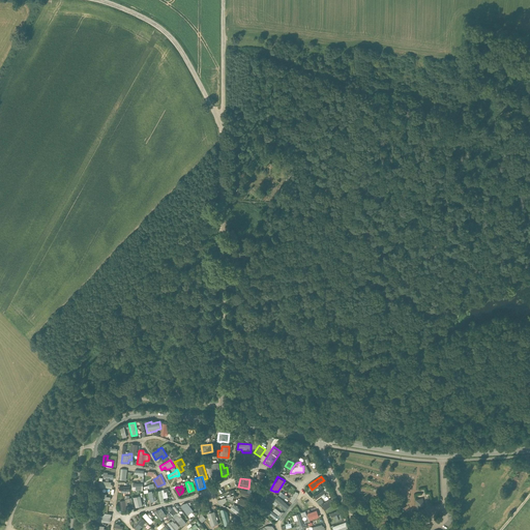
[(320,503),(326,490),(320,487),(316,498),(317,499),(316,501),(320,503)]
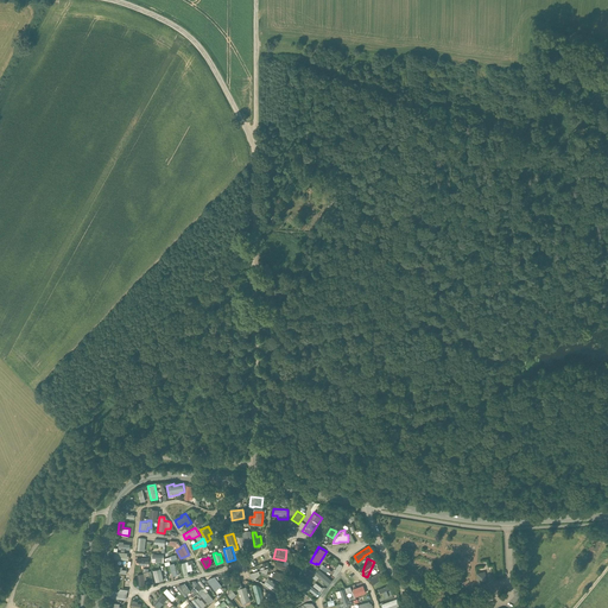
[(192,559),(181,563),(184,577),(189,576),(188,571),(192,570),(191,564),(194,563),(192,559)]
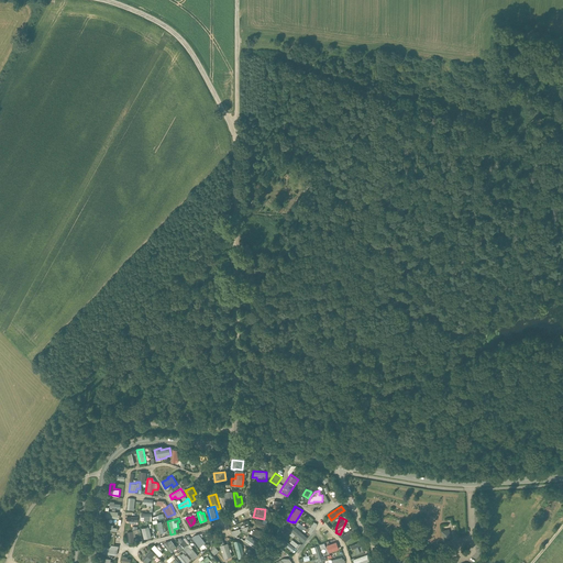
[(242,521),(242,525),(239,526),(241,532),(251,530),(247,519),(242,521)]
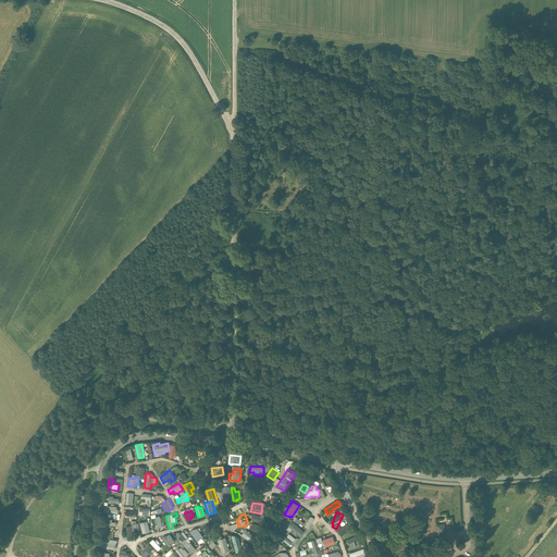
[(160,516),(156,517),(158,527),(164,525),(163,520),(161,520),(160,516)]
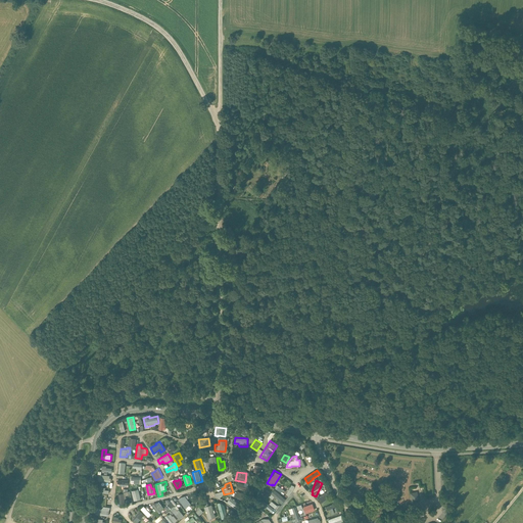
[(286,490),(277,484),(275,487),(282,492),(283,491),(284,493),(286,490)]
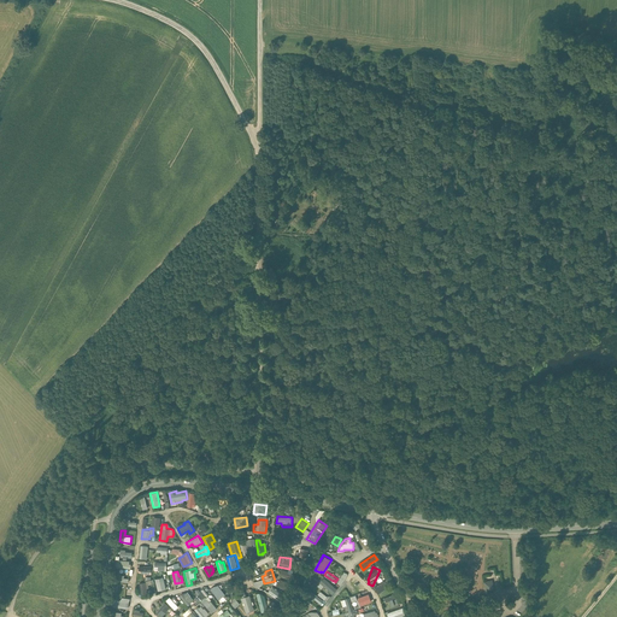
[(347,574),(344,571),(338,583),(340,585),(346,577),(347,574)]
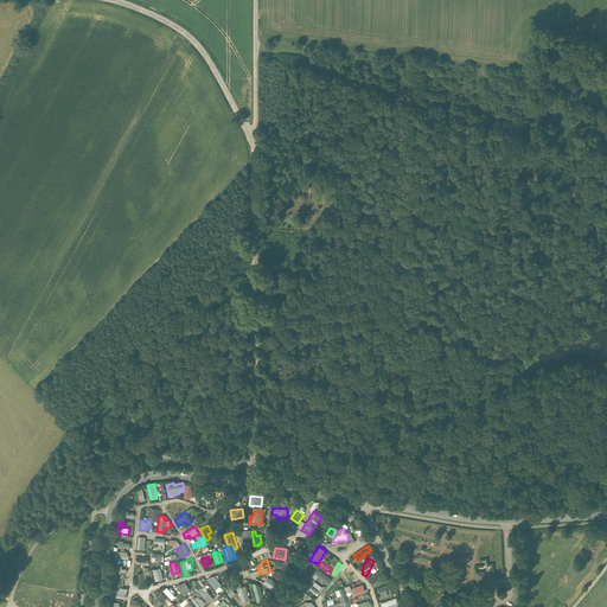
[(144,573),(138,573),(139,585),(149,582),(149,586),(154,585),(153,581),(154,581),(152,573),(151,569),(148,570),(148,567),(144,567),(142,572),(144,573)]
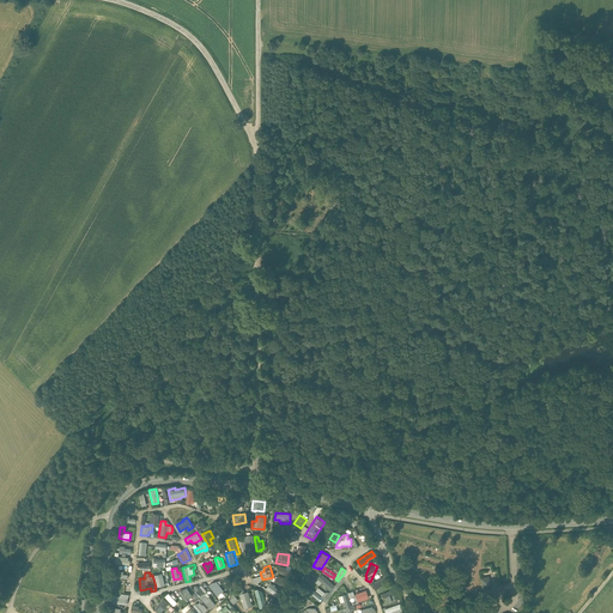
[(162,572),(153,575),(157,587),(165,584),(162,572)]
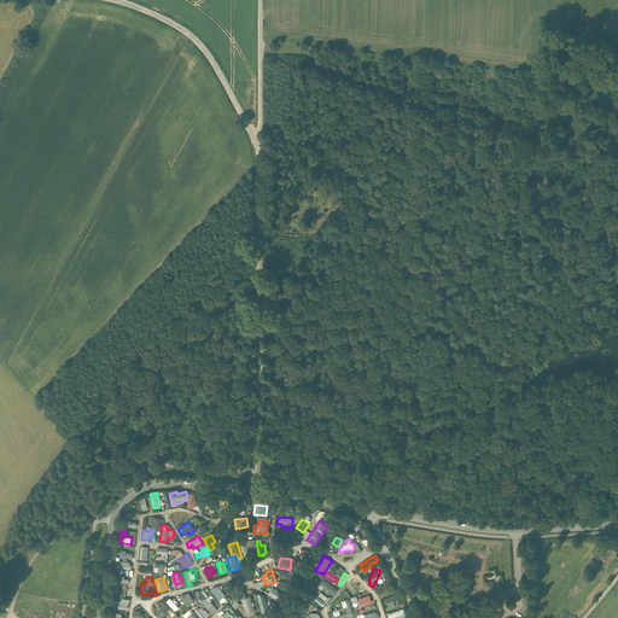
[(338,589),(325,578),(320,583),(321,583),(318,587),(321,589),(325,587),(333,594),(338,589)]
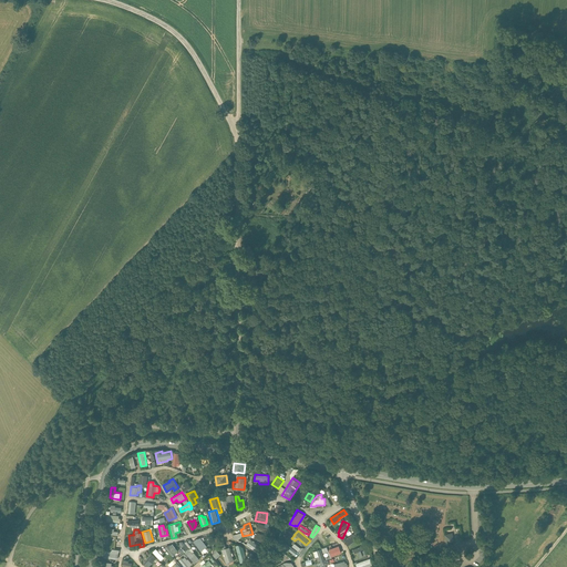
[(348,545),(358,538),(353,533),(344,539),(348,545)]
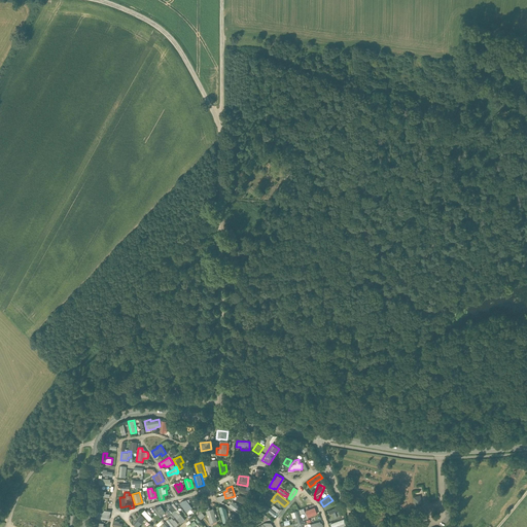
[(421,496),(413,497),(415,505),(422,504),(421,496)]
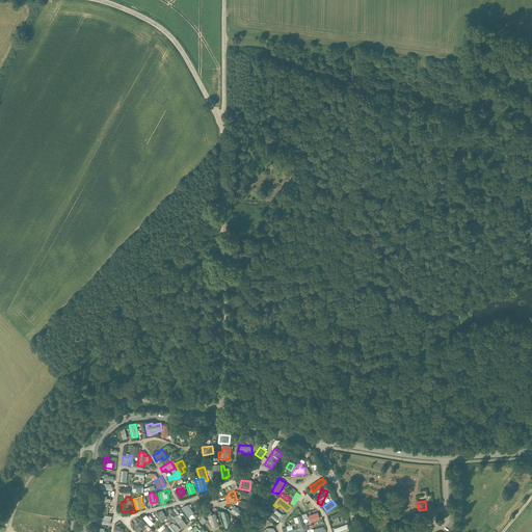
[(187,516),(193,512),(188,503),(182,507),(187,516)]
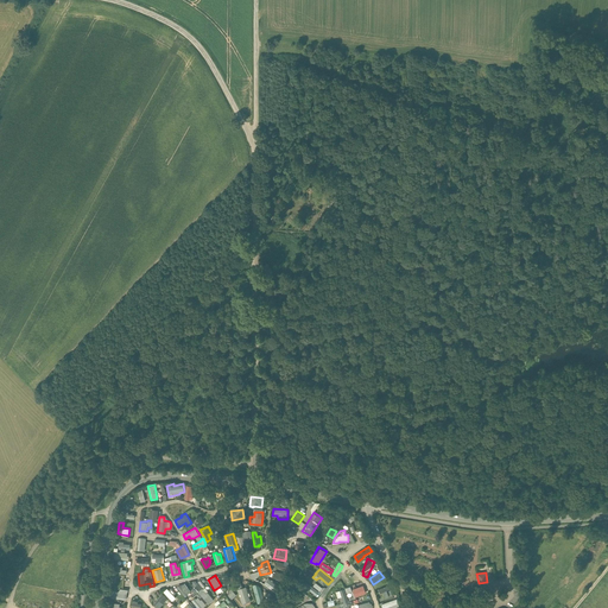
[(322,587),(316,582),(312,586),(306,581),(304,586),(308,588),(306,588),(309,590),(309,589),(316,595),(320,590),(318,590),(322,587)]
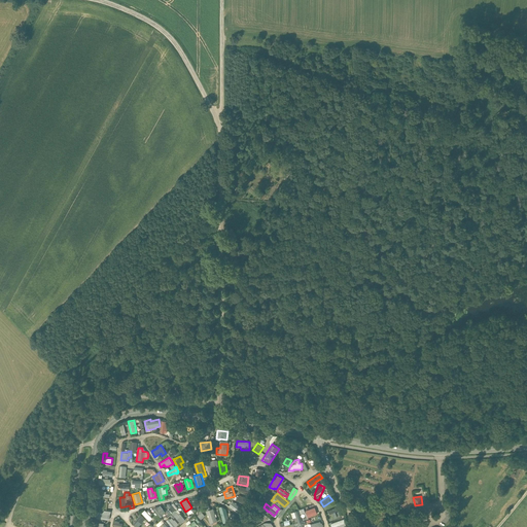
[(153,510),(160,517),(166,512),(159,504),(153,510)]
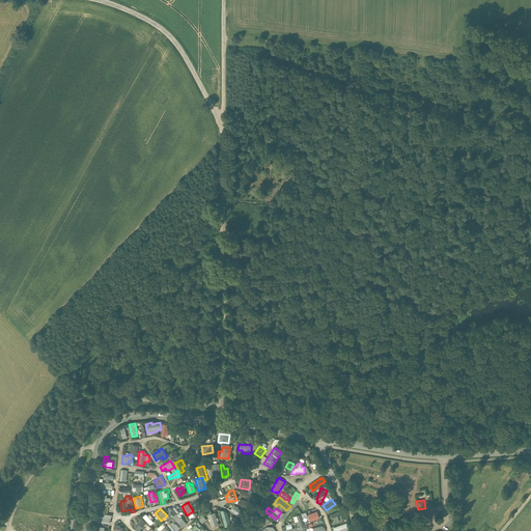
[(332,518),(334,516),(336,522),(344,520),(341,510),(331,513),(332,518)]
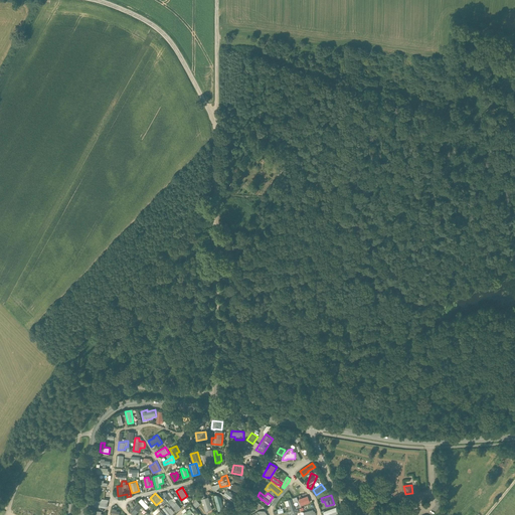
[(144,496),(139,501),(146,509),(149,506),(146,503),(149,501),(144,496)]
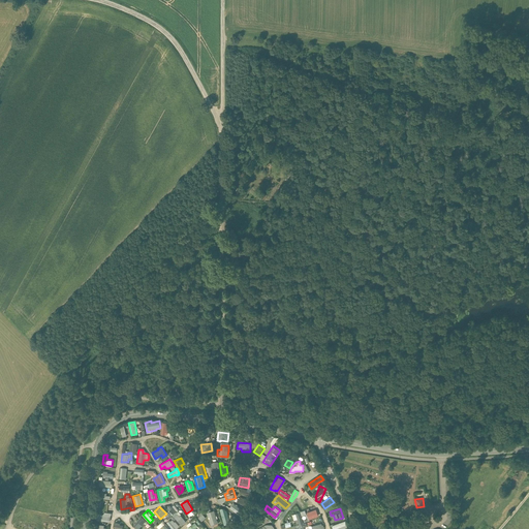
[(215,509),(207,511),(210,524),(217,523),(215,509)]
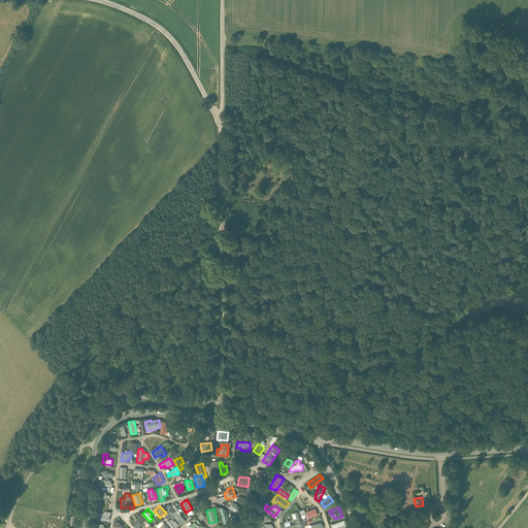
[(316,508),(305,510),(307,518),(318,516),(316,508)]
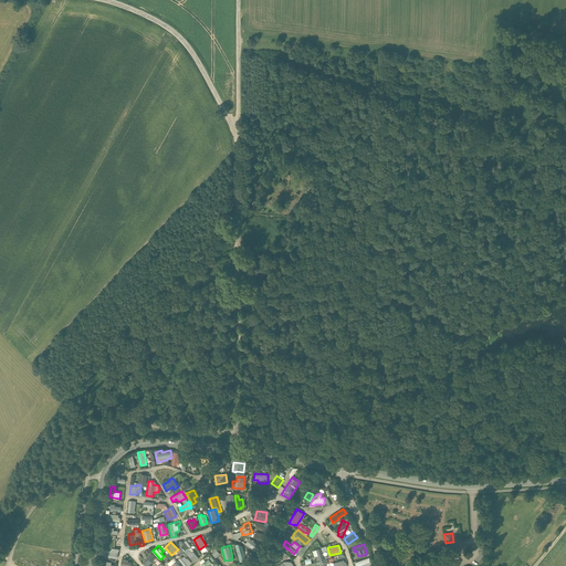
[(105,546),(102,546),(101,556),(108,557),(108,556),(117,558),(119,548),(112,547),(109,551),(106,551),(105,546)]
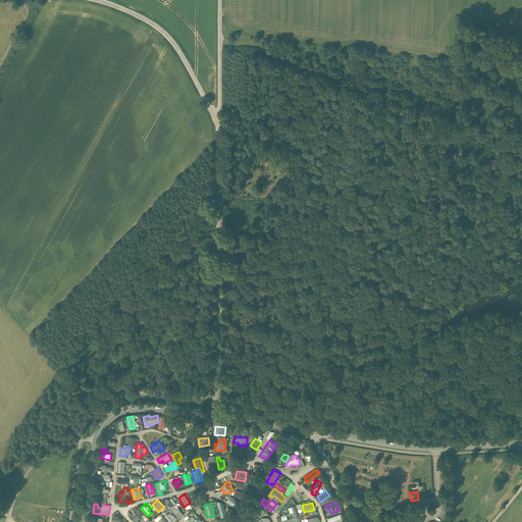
[(170,507),(178,518),(184,515),(175,504),(170,507)]
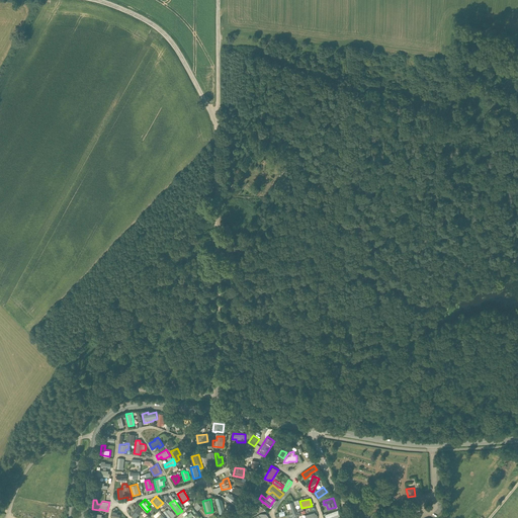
[(292,513),(297,512),(293,501),(288,503),(292,513)]
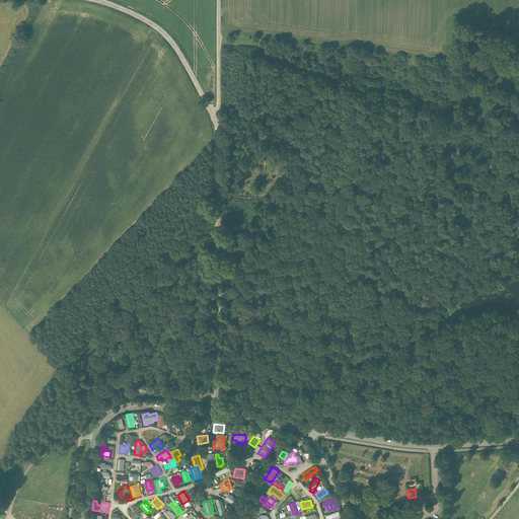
[(194,507),(199,511),(202,507),(198,503),(194,507)]
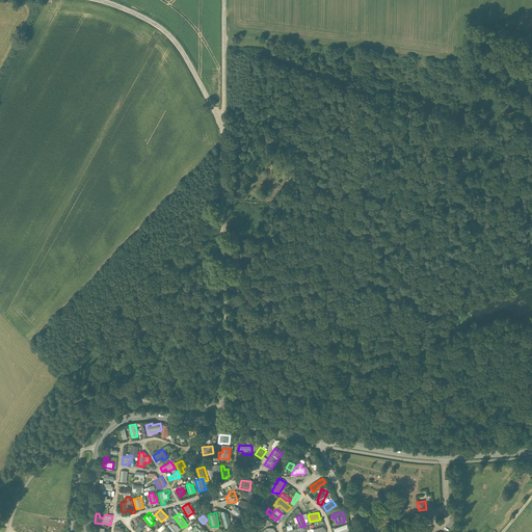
[(139,531),(147,524),(141,520),(134,528),(139,531)]
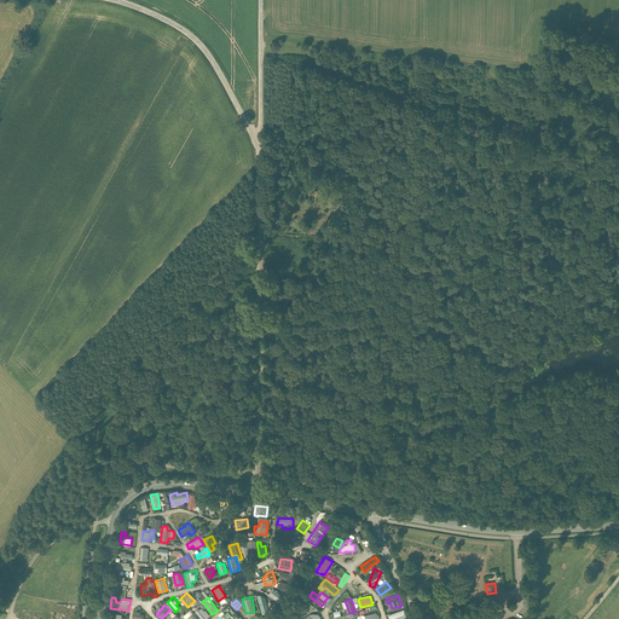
[(202,606),(195,611),(201,618),(203,618),(209,615),(202,606)]
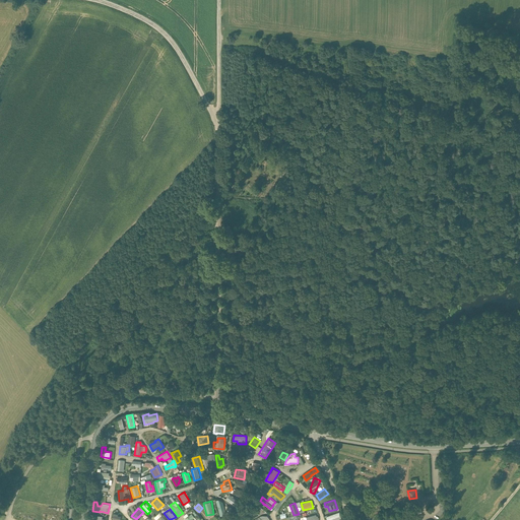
[(184,517),(186,519),(198,519),(201,519),(193,509),(184,517)]
